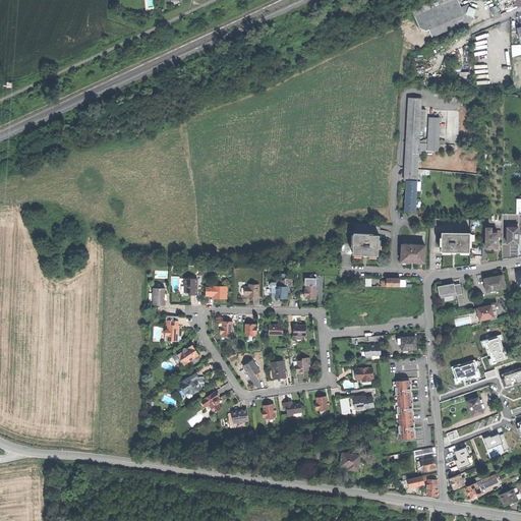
[(429,0),(411,8),(415,16),(422,13),(451,0),(429,0)]
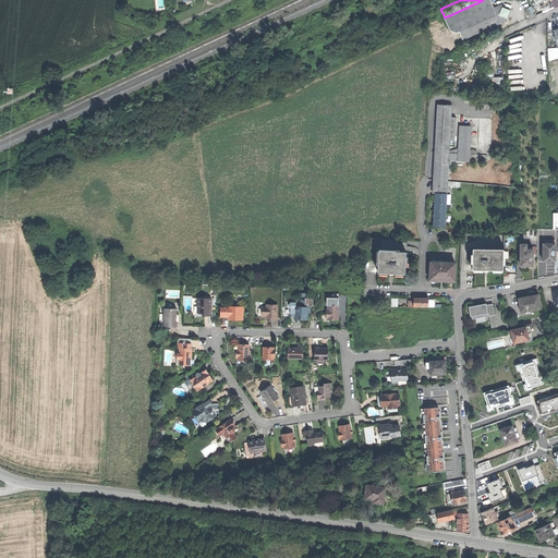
[(468,29),(471,37),(490,27),(508,20),(506,15),(505,14),(506,12),(504,9),(501,8),(502,7),(501,4),(500,2),(494,5),(490,0),(483,0),(452,14),(458,27),(464,31),(468,29)]
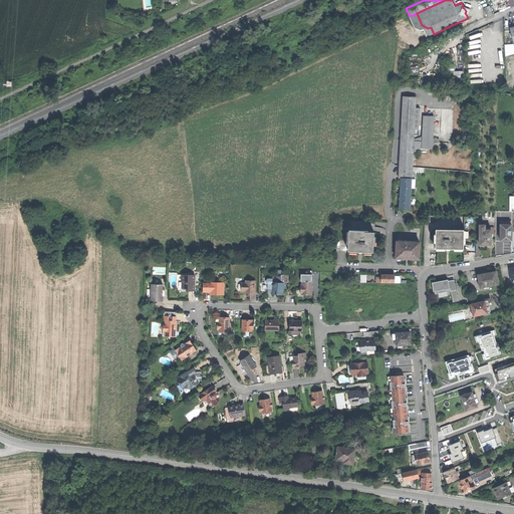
[(427,36),(434,34),(431,27),(428,28),(422,25),(417,13),(410,16),(415,28),(421,31),(424,30),(427,36)]
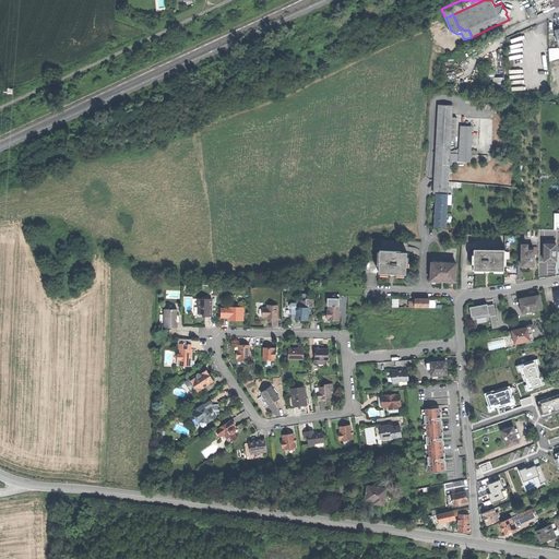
[(494,80),(494,90),(503,90),(503,80),(499,80),(494,80)]
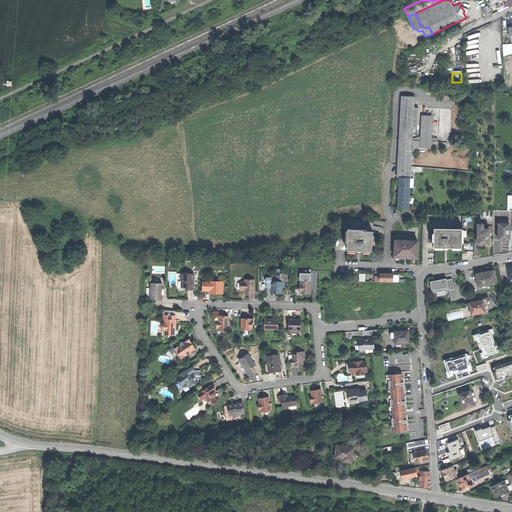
[(398,156),(397,178),(400,178),(410,178),(411,151),(412,138),(413,129),(414,108),(414,97),(402,96),(401,115),(398,156)]
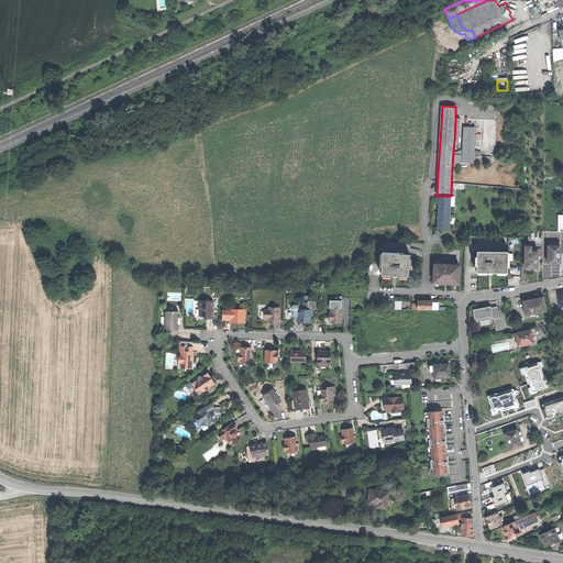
[(465,128),(464,153),(464,163),(473,164),(474,129),(465,128)]
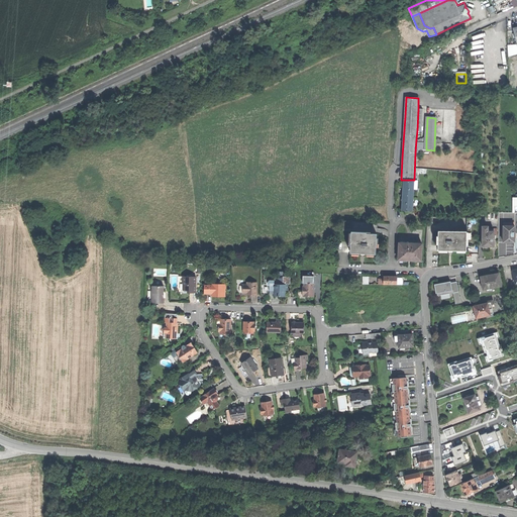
[(426,140),(416,139),(415,152),(418,152),(418,148),(426,149),(426,140)]
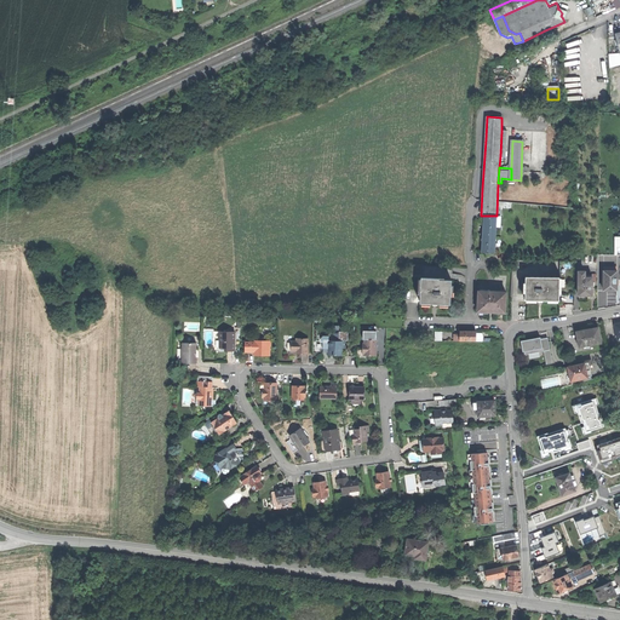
[(494,253),(497,216),(484,216),(482,253),(494,253)]
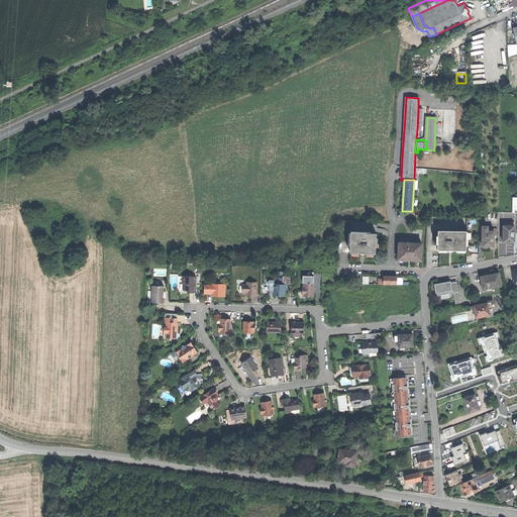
[(467,217),(467,231),(480,231),(480,217),(467,217)]
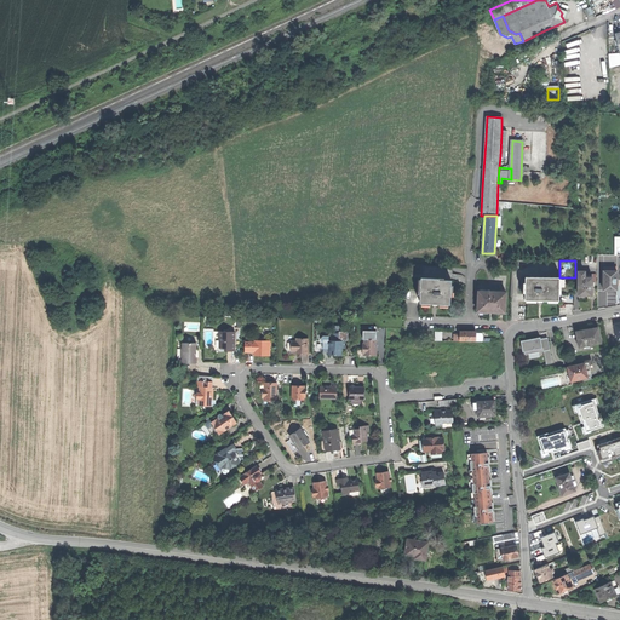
[(411,277),(420,277),(422,267),(412,265),(411,277)]
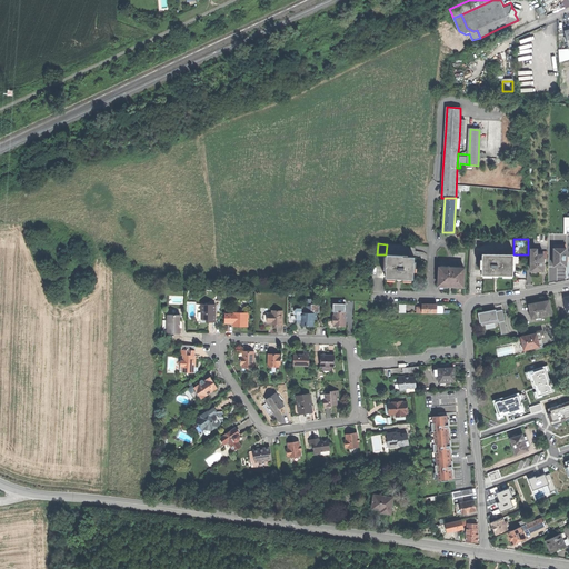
[(560,266),(567,266),(567,249),(555,249),(555,266),(560,266)]
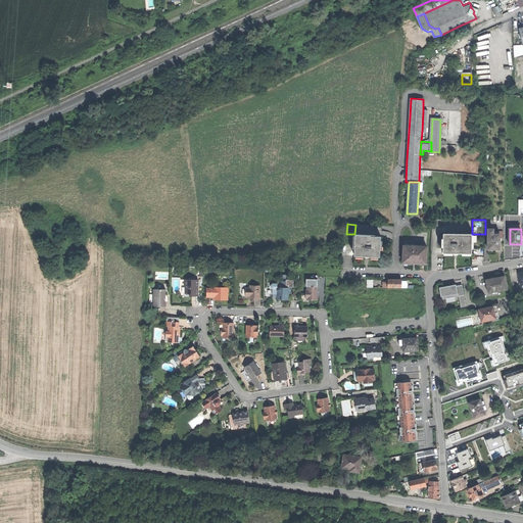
[(458,253),(472,253),(472,234),(443,233),(443,247),(441,247),(441,252),(443,252),(443,254),(448,254),(448,253),(458,253)]
